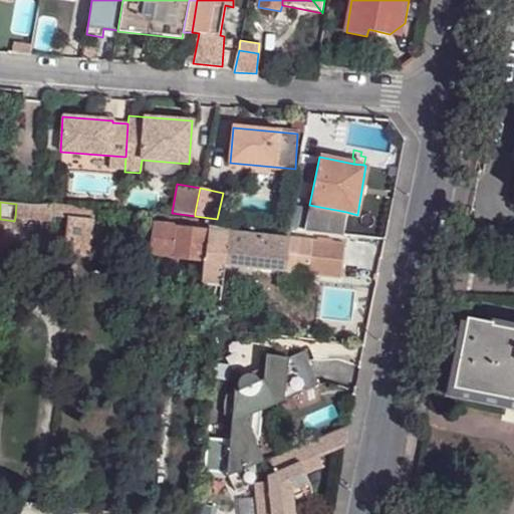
[(50,206),(16,204),(15,217),(49,221),(50,206)]
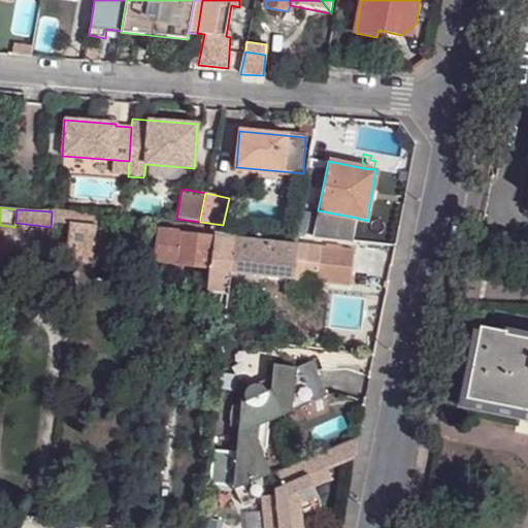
[(314,236),(353,240),(356,218),(318,210),(315,226),(314,236)]
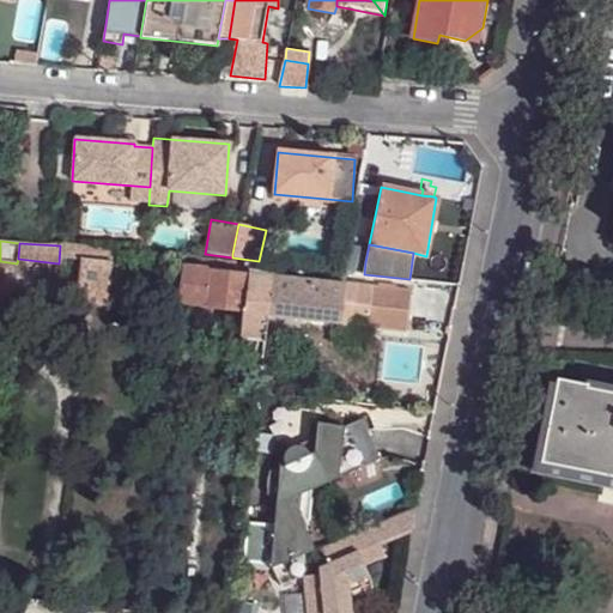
[(231,260),(183,255),(183,258),(183,262),(255,272),(256,262),(240,260),(231,260)]
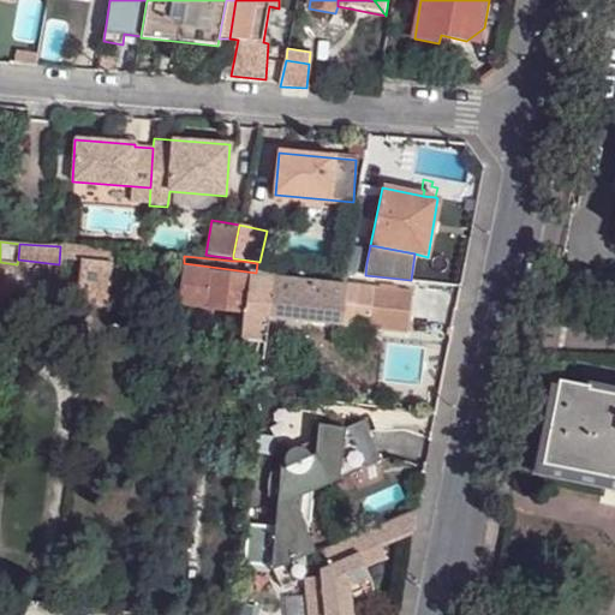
[(79,258),(76,303),(105,305),(109,262),(79,258)]
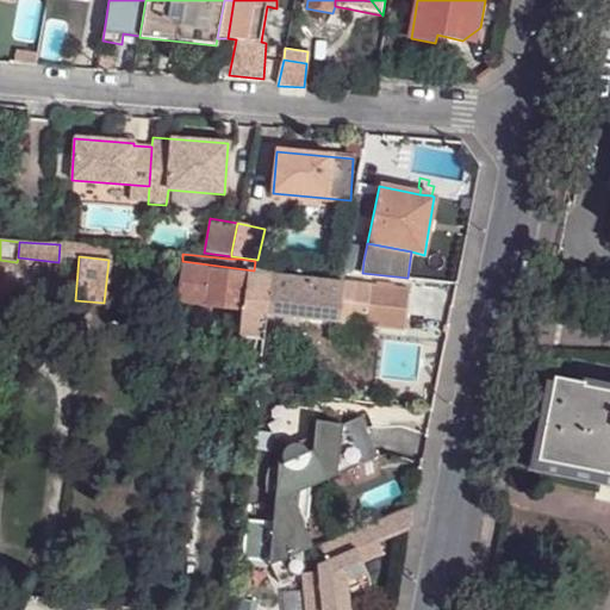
[(350,272),(362,273),(363,261),(353,260),(350,272)]
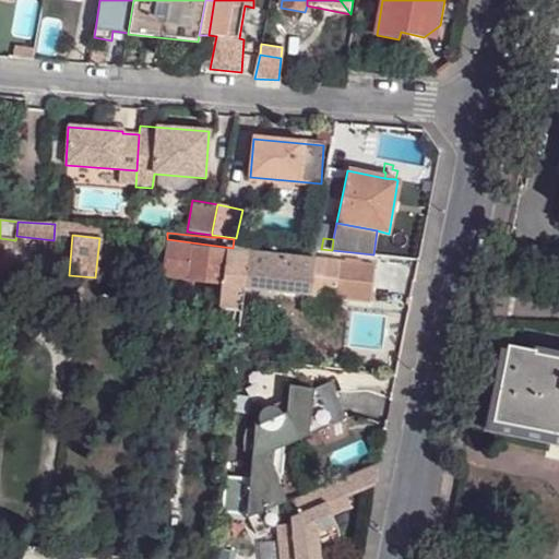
[(233,248),(167,239),(163,276),(222,285),(219,302),(242,305),(245,287),(248,250),(233,248)]
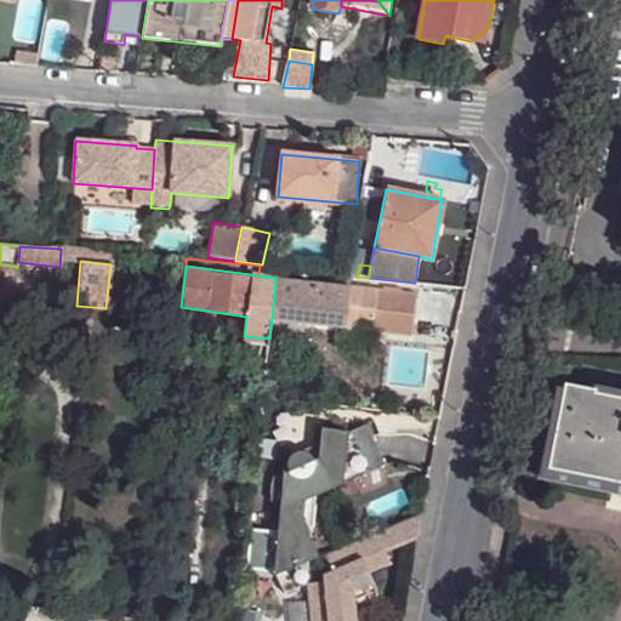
[(377,290),(275,278),(272,319),(312,324),(336,326),(375,331),(377,290)]
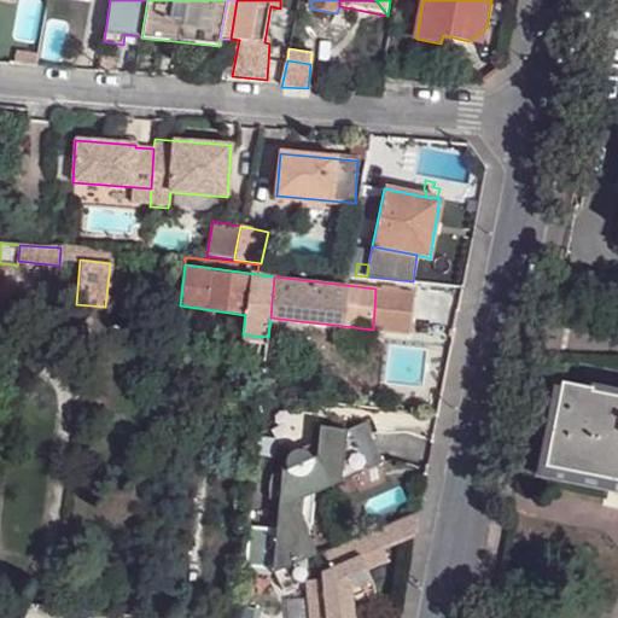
[(373,330),(408,333),(412,293),(375,289),(373,330)]
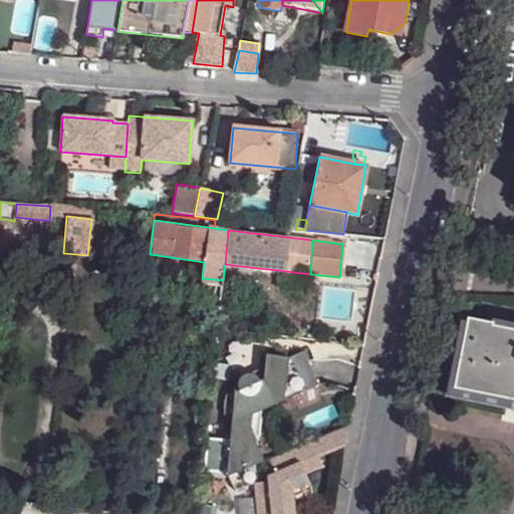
[(258,268),(225,264),(223,280),(256,283),(258,268)]
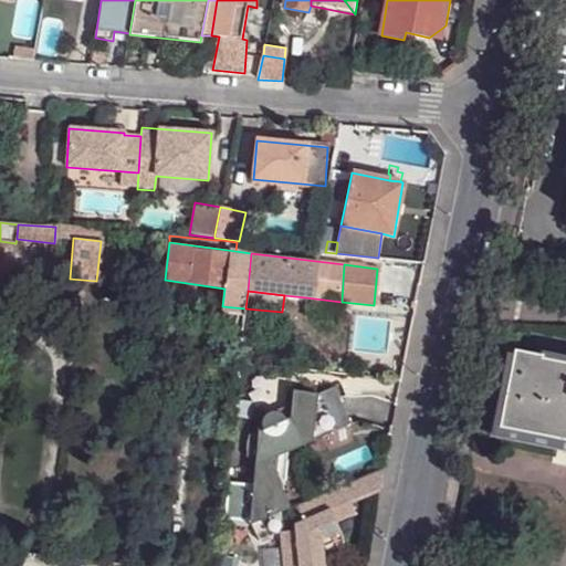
[(304,315),(306,297),(284,295),(282,312),(304,315)]
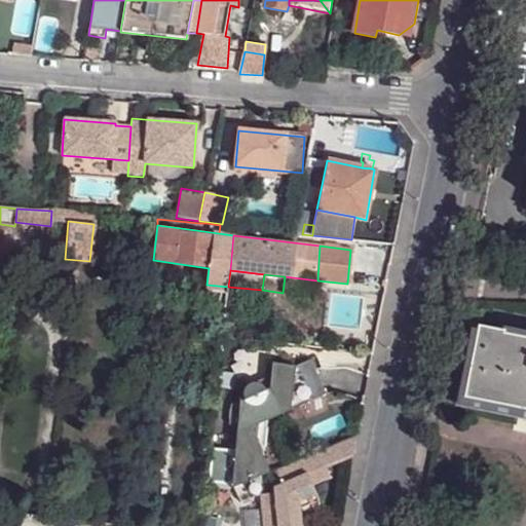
[(156,282),(150,282),(148,300),(153,301),(156,282)]
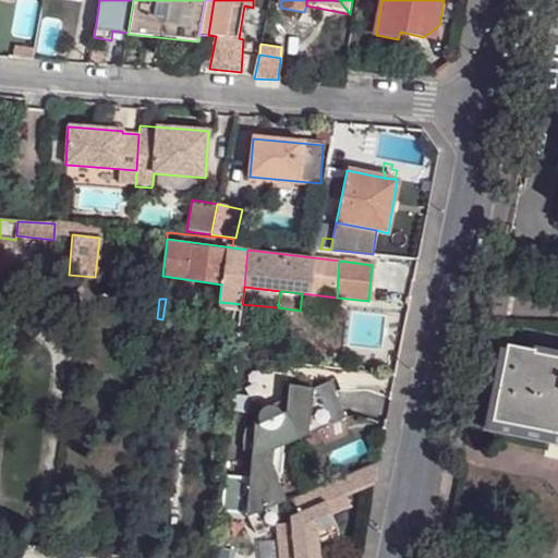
[(159,322),(157,334),(168,335),(169,322),(159,322)]
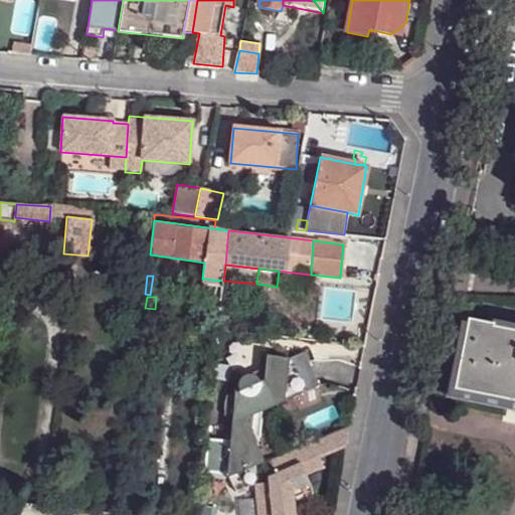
[(145,308),(143,307),(141,325),(153,326),(155,309),(145,308)]
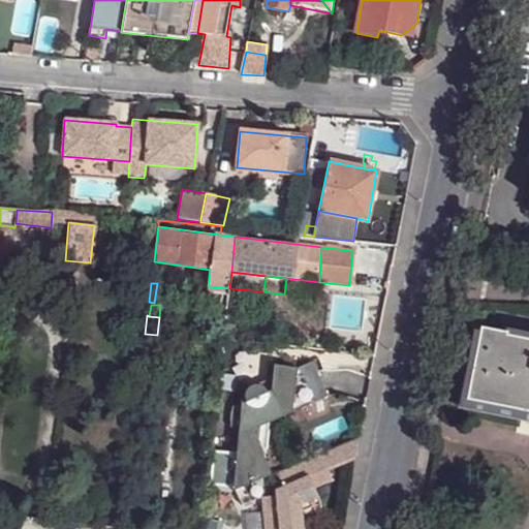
[(466,400),(528,412),(528,339),(524,339),(525,337),(522,336),(480,327),(466,400)]
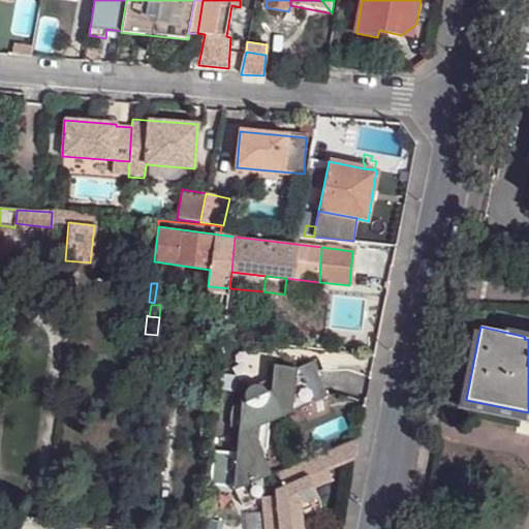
[(212,452),(208,490),(232,492),(235,490),(242,505),(260,497),(262,477),(272,474),(266,459),(269,423),(270,414),(281,409),(284,415),(328,396),(312,361),(298,367),(274,365),(273,377),(272,389),(272,390),(268,392),(266,389),(263,387),(261,385),(258,384),(255,384),(252,385),(250,386),(248,389),(246,392),(245,394),(245,398),(246,401),(232,407),(230,428),(239,429),(237,454),(212,452)]
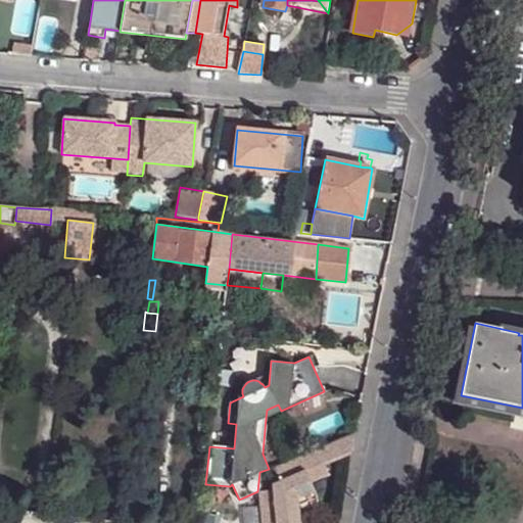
[(263,384),(265,387),(269,385),(269,384),(270,373),(252,380),(255,380),(258,381),(260,383),(263,384)]
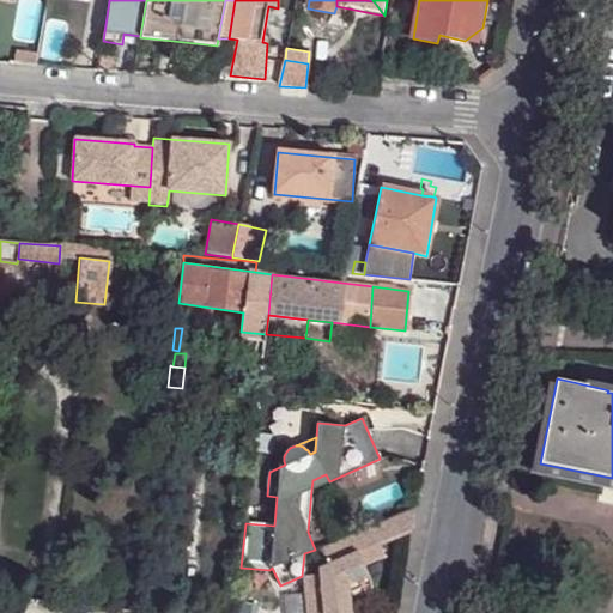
[(326,474),(313,480),(311,490),(329,481),(326,474)]
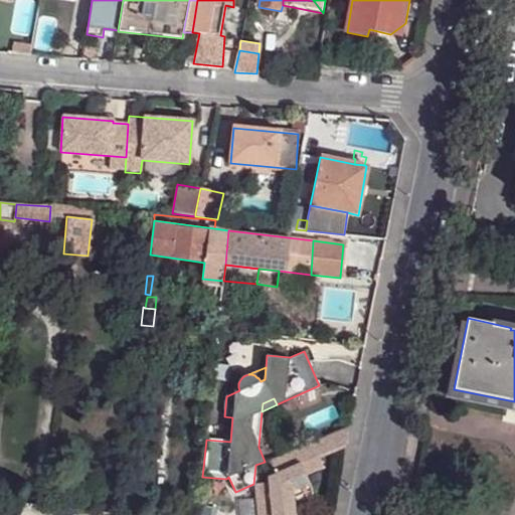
[(325,466),(321,455),(345,445),(349,424),(270,460),(276,474),(270,477),(269,482),(253,484),(256,514),(290,514),(290,492),(312,482),(308,473),(325,466)]
